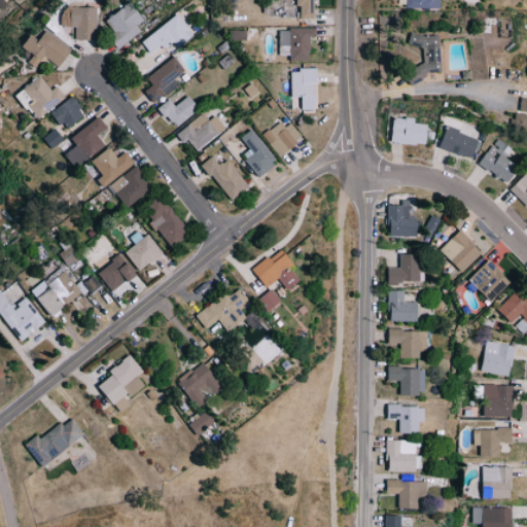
[(0,0),(0,7),(3,10),(10,1),(8,0),(0,0)]
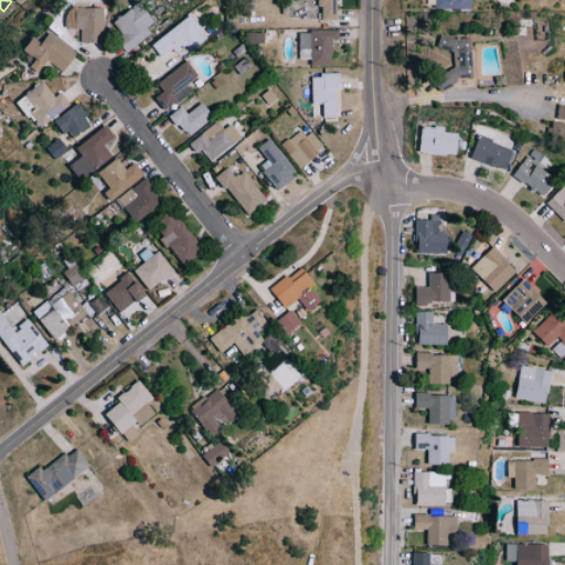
[(339,20),(339,0),(319,0),(319,7),(323,7),(322,19),(339,20)]
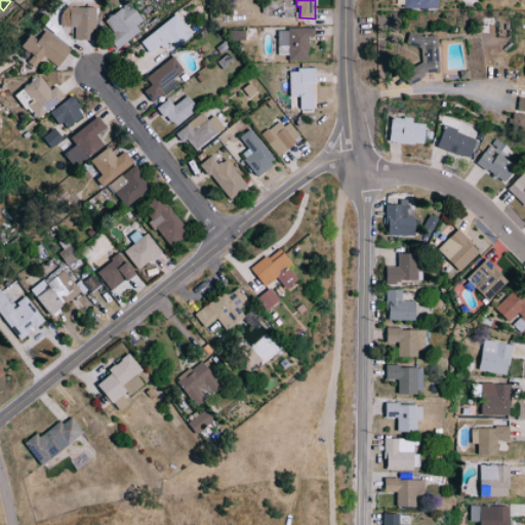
[(400,0),(401,8),(435,8),(435,0),(400,0)]
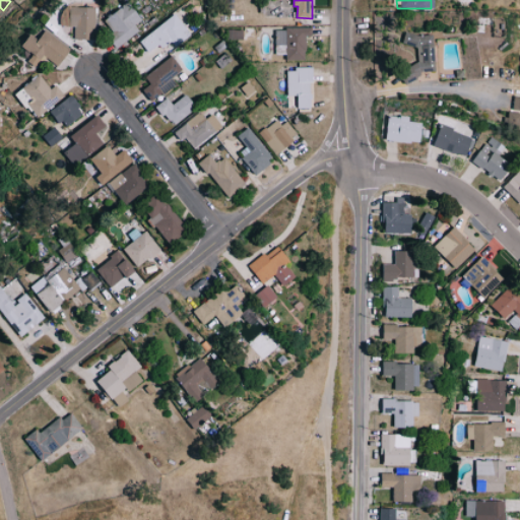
[(139,31),(134,24),(141,19),(129,2),(103,20),(120,45),(139,31)]
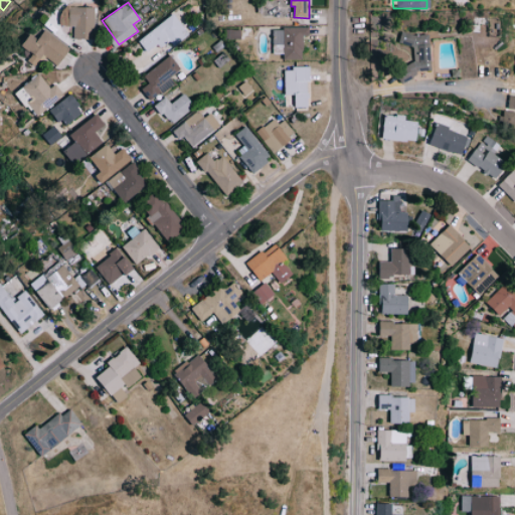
[(74,38),(94,38),(94,7),(59,6),(59,25),(74,26),(74,38)]
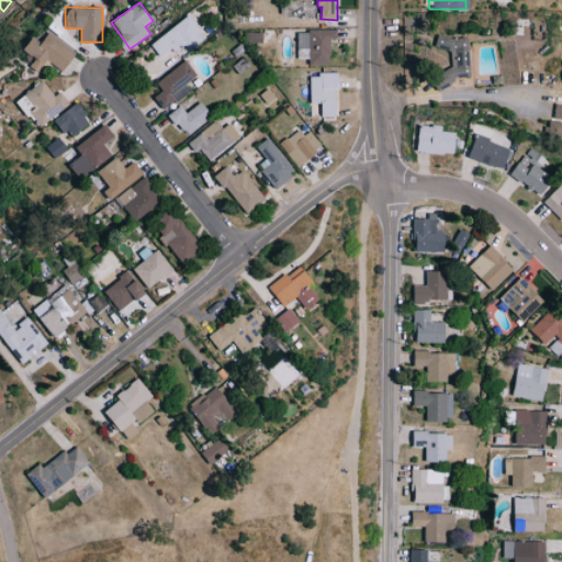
[(161,56),(171,47),(175,52),(184,44),(191,52),(208,36),(187,14),(153,45),(161,56)]
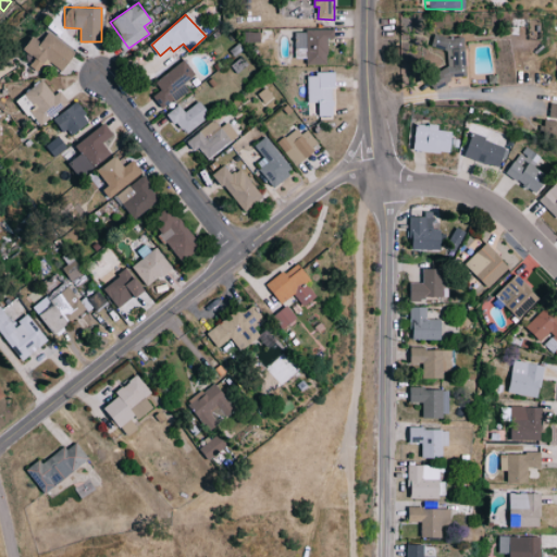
[(296,58),(308,58),(308,64),(329,64),(329,39),(334,39),(334,29),(295,31),(296,58)]
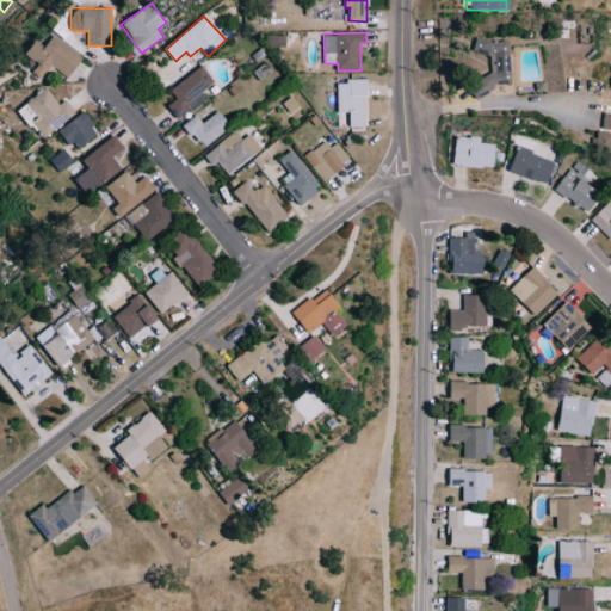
[(44,47),(36,39),(23,56),(42,72),(48,62),(68,78),(82,57),(53,35),(44,47)]
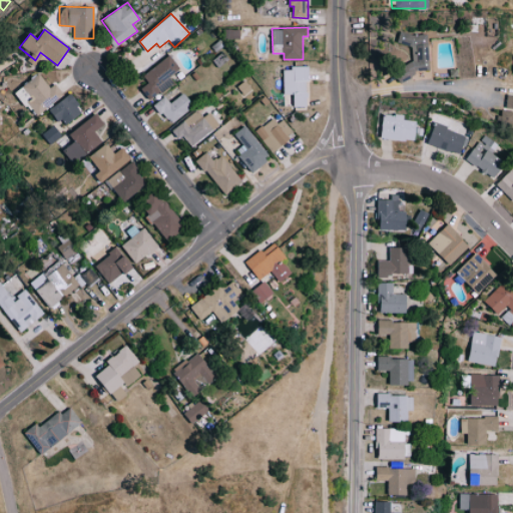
[(240,30),(225,29),(225,38),(239,39),(240,30)]
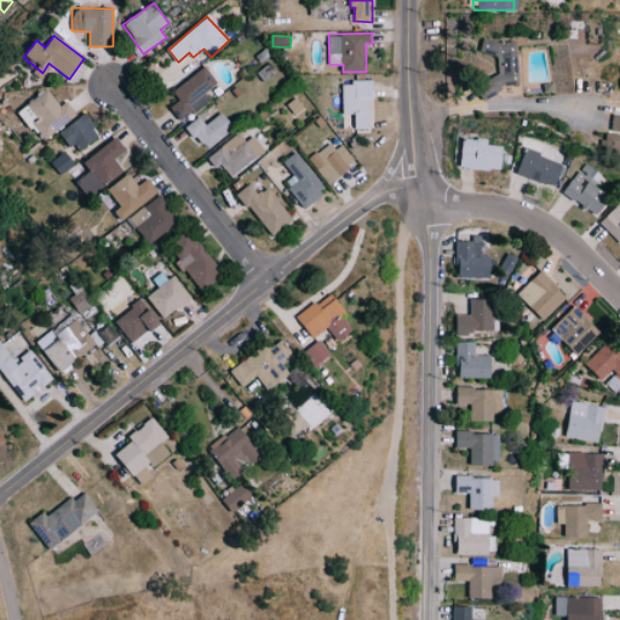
[(512,40),(481,41),(482,56),(498,55),(499,78),(475,78),(475,91),(515,90),(512,40)]
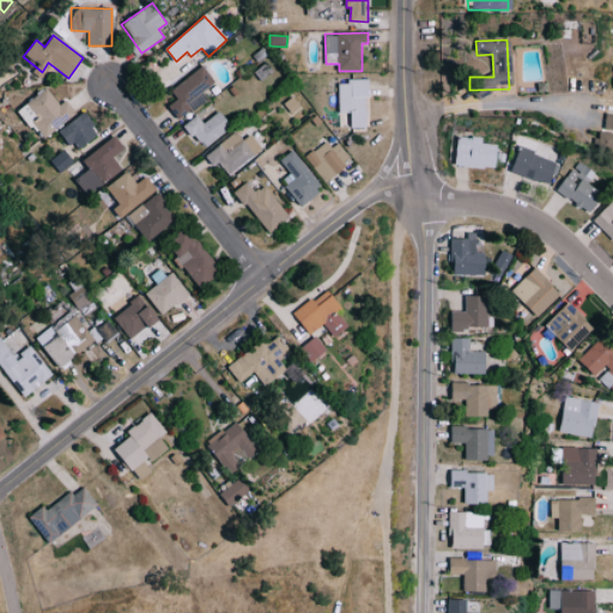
[(168,105),(177,120),(190,110),(186,103),(214,83),(204,66),(170,89),(177,98),(168,105)]
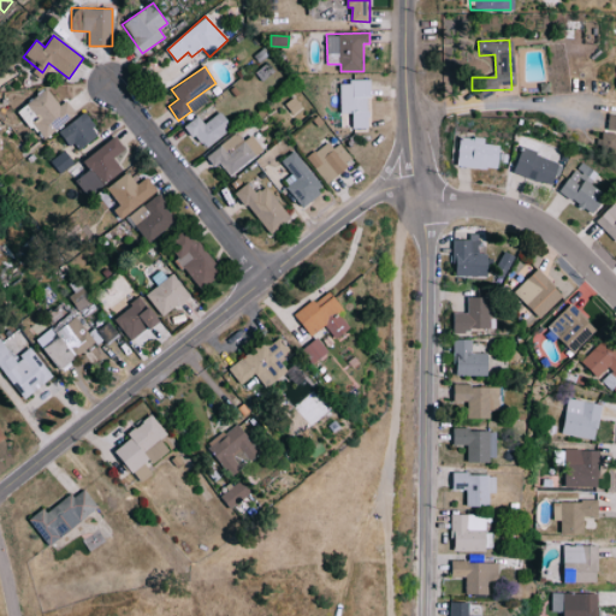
[(371,82),(342,81),(341,113),(354,113),(353,128),(369,129),(371,82)]
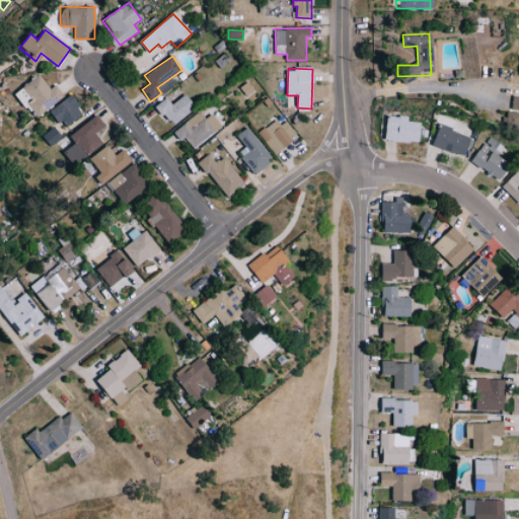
[(65,95),(56,84),(51,88),(39,74),(16,93),(38,118),(65,95)]
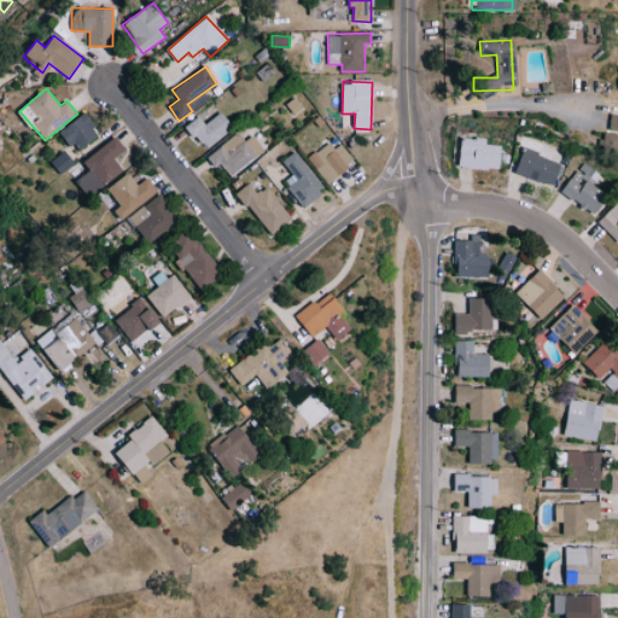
[(188,103),(193,111),(209,105),(205,95),(188,103)]
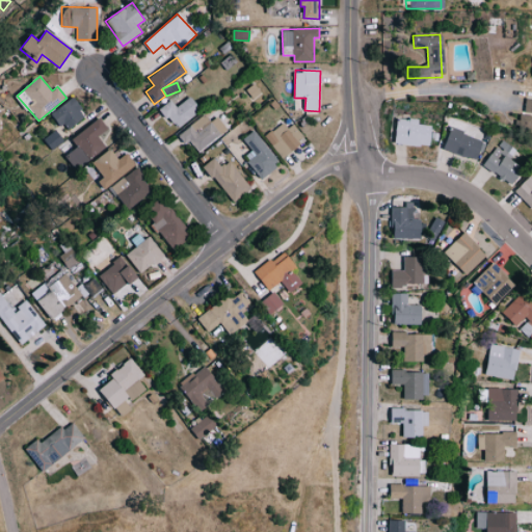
[(170,100),(159,108),(177,129),(201,109),(190,96),(177,107),(170,100)]
